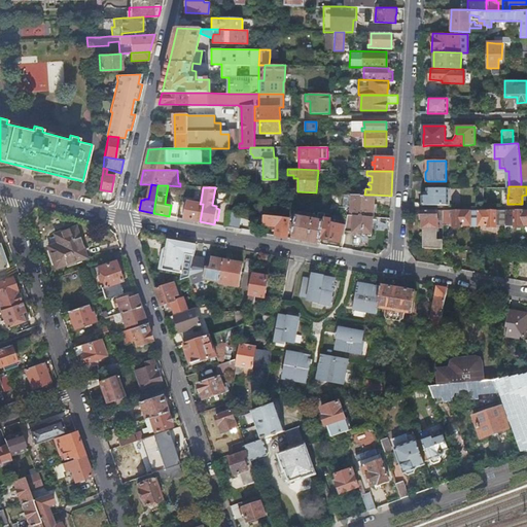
[(449,187),(426,187),(426,195),(422,195),(422,205),(441,205),(441,204),(449,204),(449,187)]
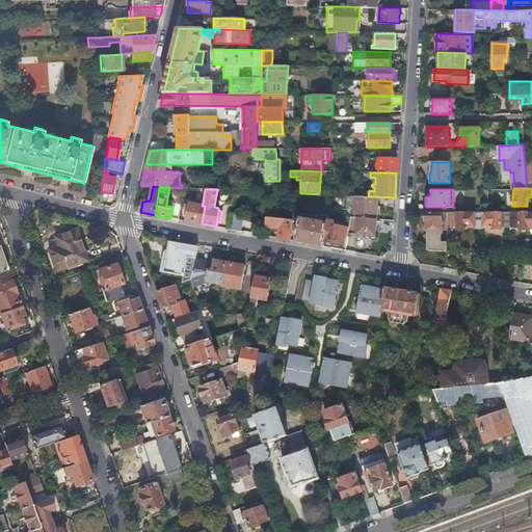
[(350,216),(353,216),(354,195),(346,195),(345,216),(350,216)]
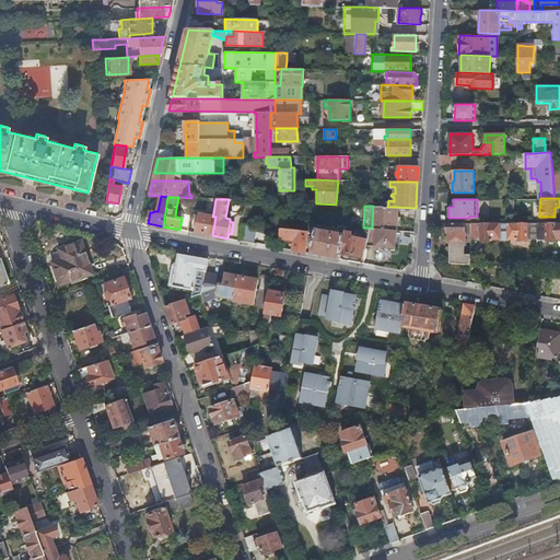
[(396,230),(397,207),(387,207),(382,207),(373,206),(372,228),(396,230)]
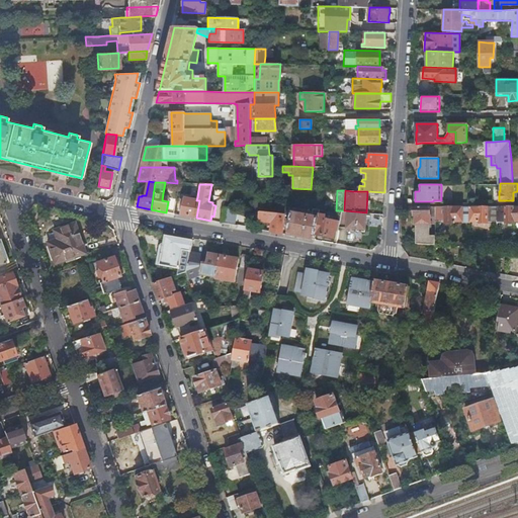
[(196,200),(197,197),(194,196),(194,199),(184,197),(183,199),(181,198),(180,203),(183,204),(182,209),(181,214),(196,218),(199,200),(196,200)]
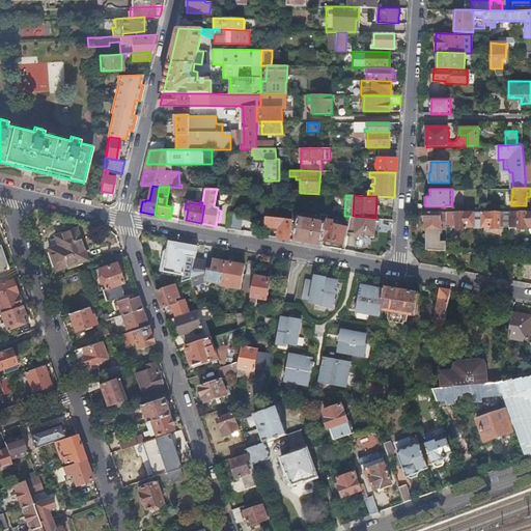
[(530,211),(509,212),(509,227),(509,228),(519,228),(527,228),(527,227),(530,226),(530,211)]
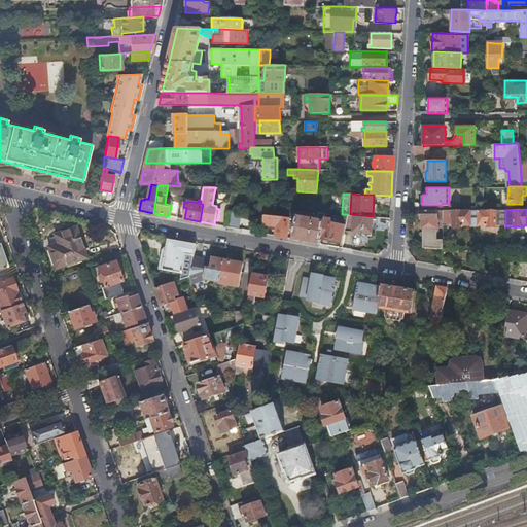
[(319,243),(320,238),(323,218),(324,212),(313,211),(312,219),(301,217),(302,214),(301,213),(301,210),(297,210),(297,212),(296,218),(292,238),(319,243)]
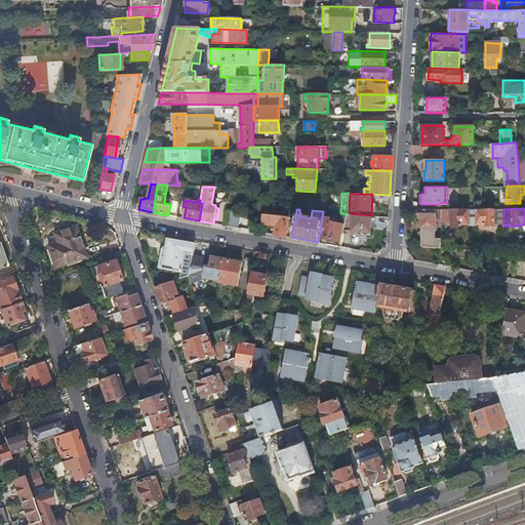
[(421,246),(441,247),(441,238),(435,238),(435,227),(436,227),(436,226),(441,226),(441,224),(441,209),(418,209),(418,218),(420,217),(420,227),(421,227),(421,246)]
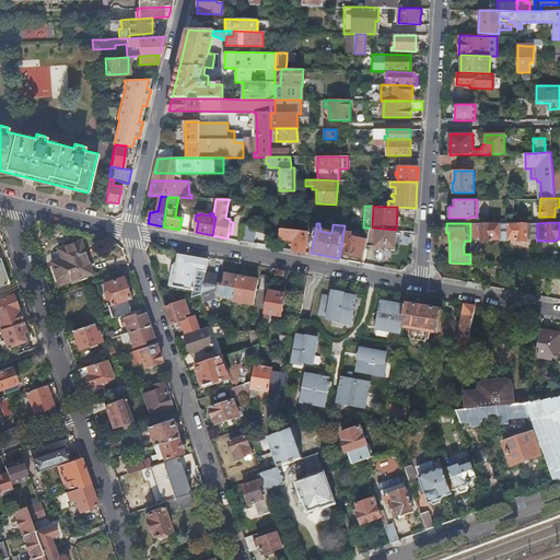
[(500,223),(470,223),(470,238),(481,240),(481,241),(490,241),(490,240),(500,240),(500,223)]
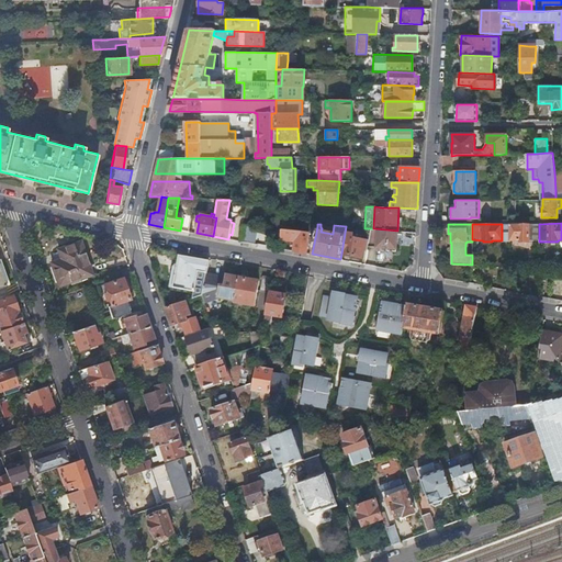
[(539,240),(539,224),(516,224),(510,224),(510,240),(520,240),(520,242),(529,242),(529,239),(539,240)]
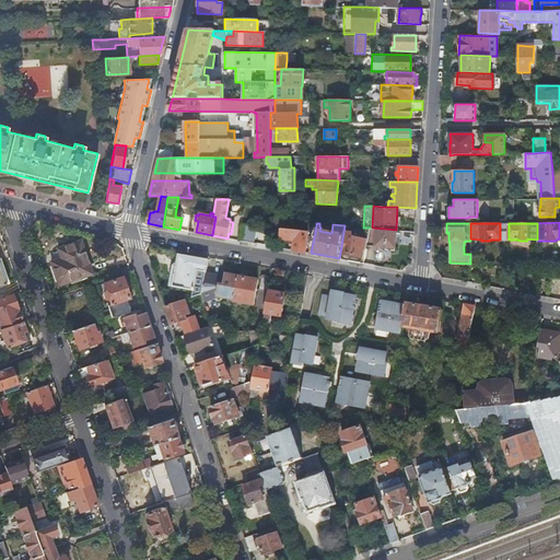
[(238,240),(253,243),(256,226),(241,224),(238,240)]
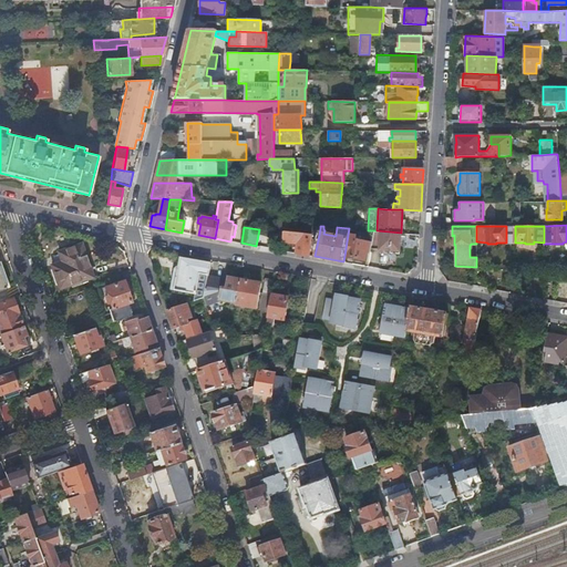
[(399,253),(401,233),(377,230),(373,230),(371,244),(371,247),(390,249),(390,251),(399,253)]
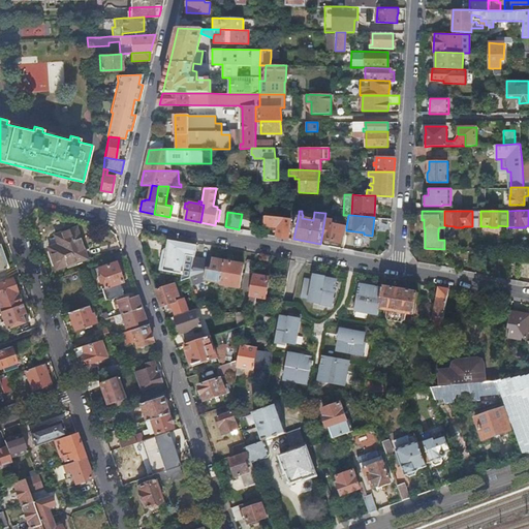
[(290,218),(287,218),(269,216),(266,216),(265,225),(273,226),(273,230),(277,230),(276,236),(288,239),(290,218)]
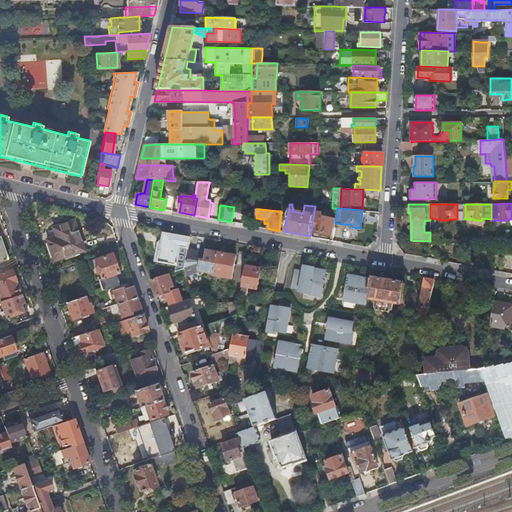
[(332,226),(334,227),(335,223),(335,220),(322,217),(322,213),(314,212),(311,231),(330,235),(332,226)]
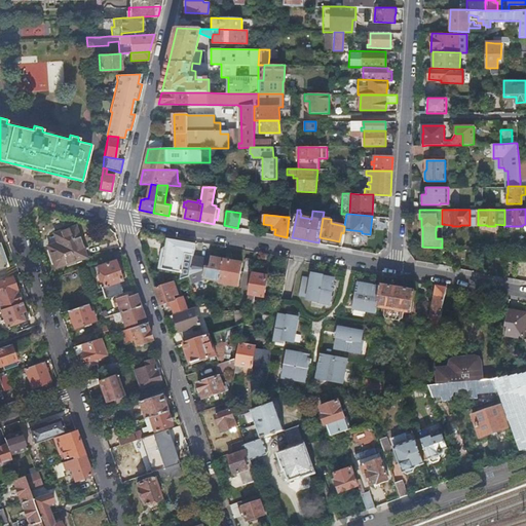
[(65,240),(58,243),(49,247),(57,267),(67,263),(68,266),(77,263),(75,260),(86,257),(76,226),(62,231),(65,240)]
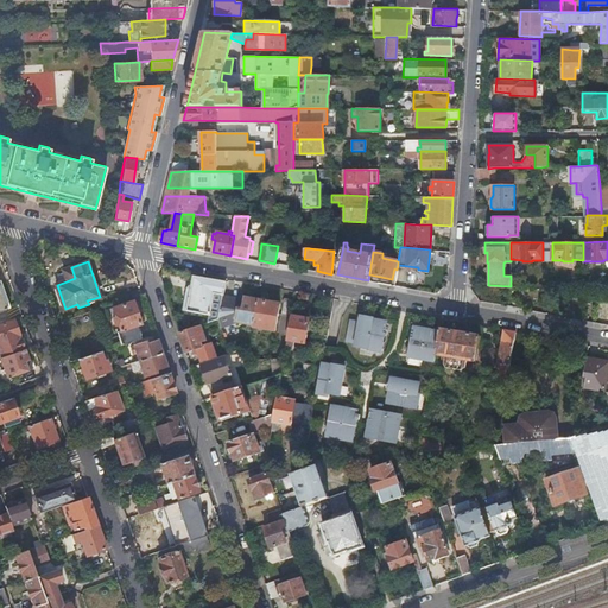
[(63,271),(67,282),(75,278),(71,267),(63,271)]
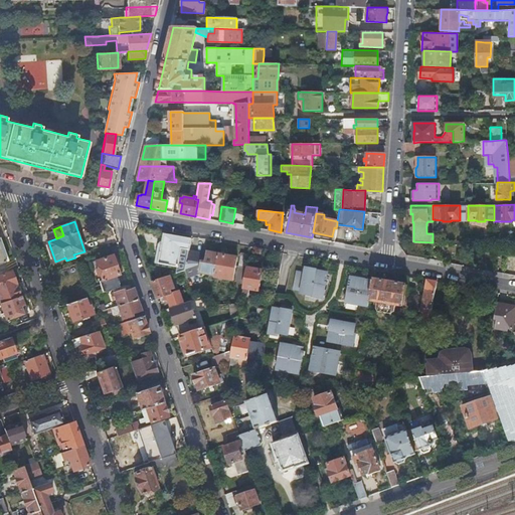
[(188,250),(190,238),(163,233),(162,245),(165,246),(164,253),(161,252),(158,264),(178,267),(177,273),(185,270),(188,250)]
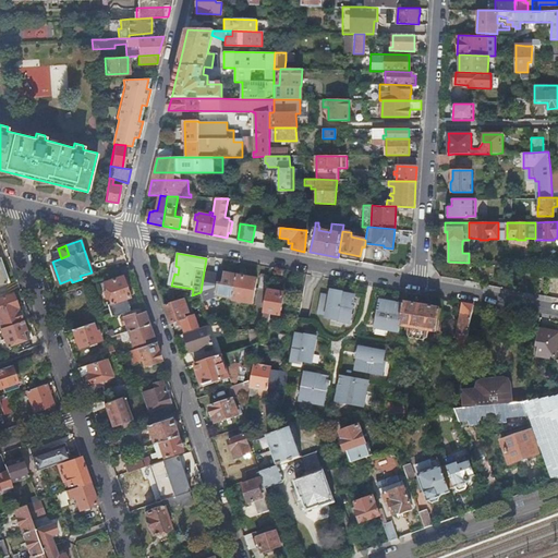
[(232,298),(237,275),(225,273),(225,275),(204,271),(201,292),(203,300),(217,294),(232,298)]
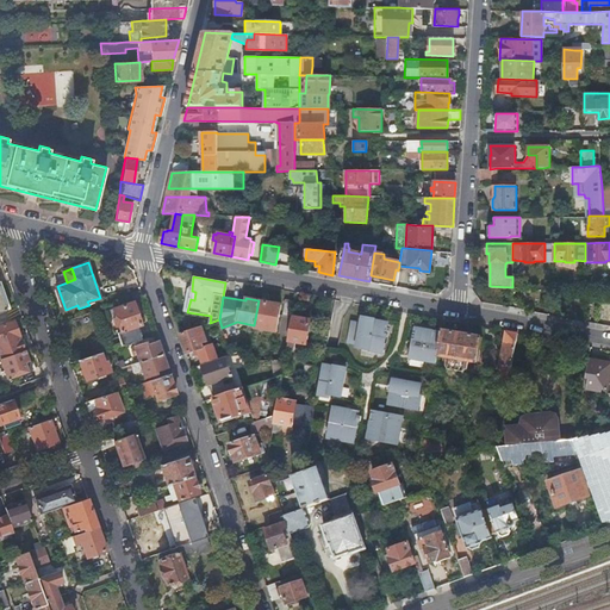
[(292,316),(294,302),(285,299),(279,334),(288,335),(292,316)]
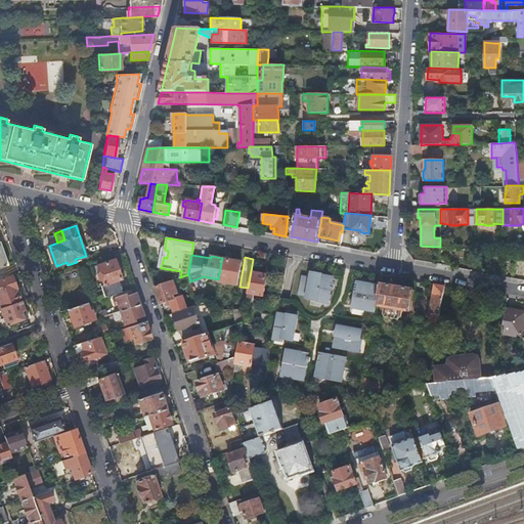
[(241,261),(222,258),(218,279),(218,281),(236,285),(241,261)]
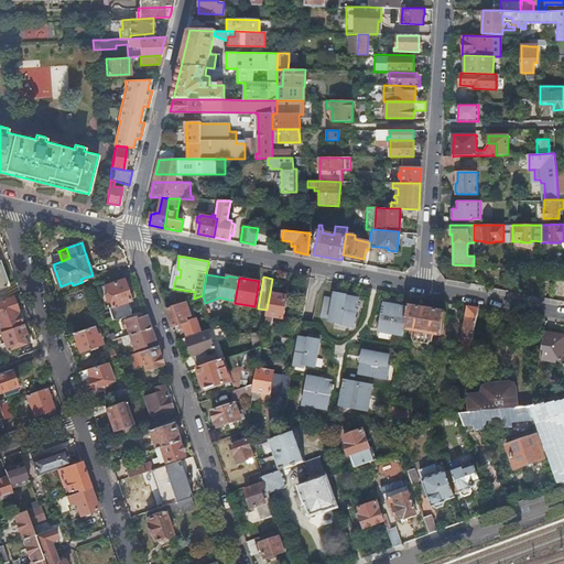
[(108,308),(112,320),(130,314),(126,302),(130,301),(127,289),(128,288),(129,285),(127,281),(125,279),(104,285),(107,294),(104,295),(106,302),(109,301),(111,307),(108,308)]
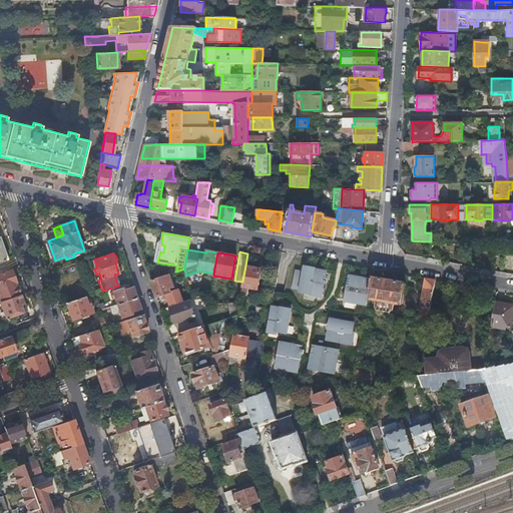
[(261,269),(245,266),(242,282),(240,294),(246,296),(247,288),(257,290),(261,269)]
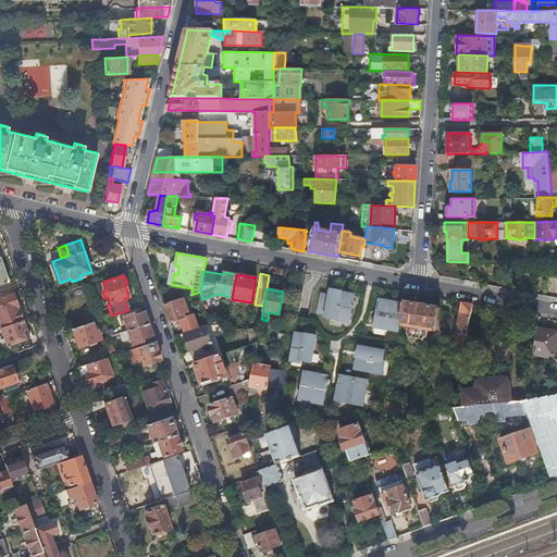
[(319,293),(316,311),(325,313),(324,317),(349,321),(351,306),(349,305),(351,293),(341,292),(342,291),(330,288),(329,295),(319,293)]
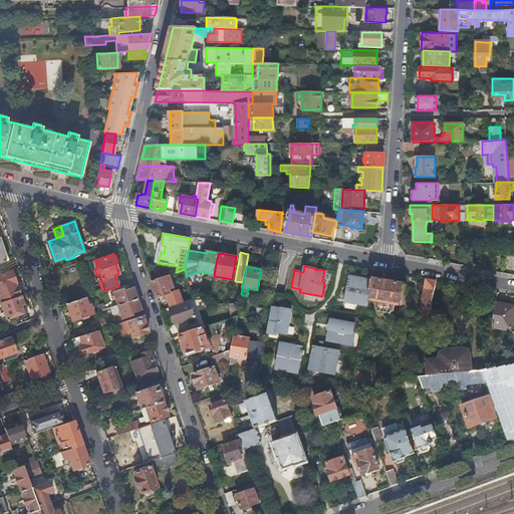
[(0,301),(20,294),(11,269),(0,273),(0,301)]
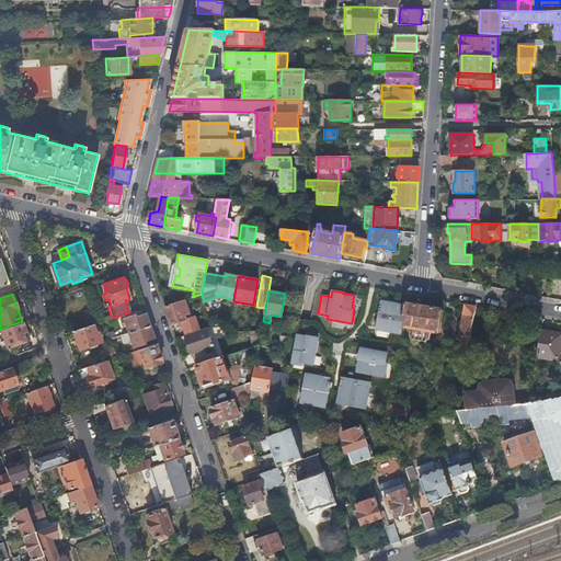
[(183,325),(186,334),(201,330),(196,317),(192,318),(185,300),(183,300),(165,307),(171,324),(178,322),(182,321),(183,325)]
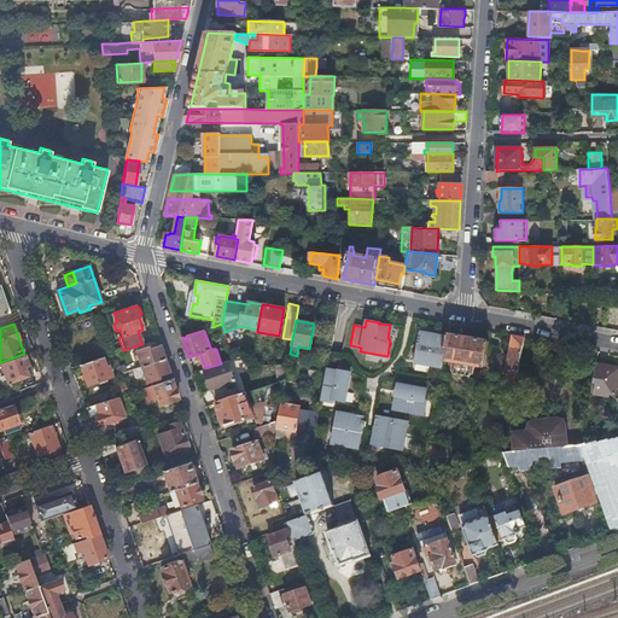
[(414,362),(442,367),(443,360),(447,334),(435,332),(435,333),(423,332),(420,344),(418,344),(414,362)]
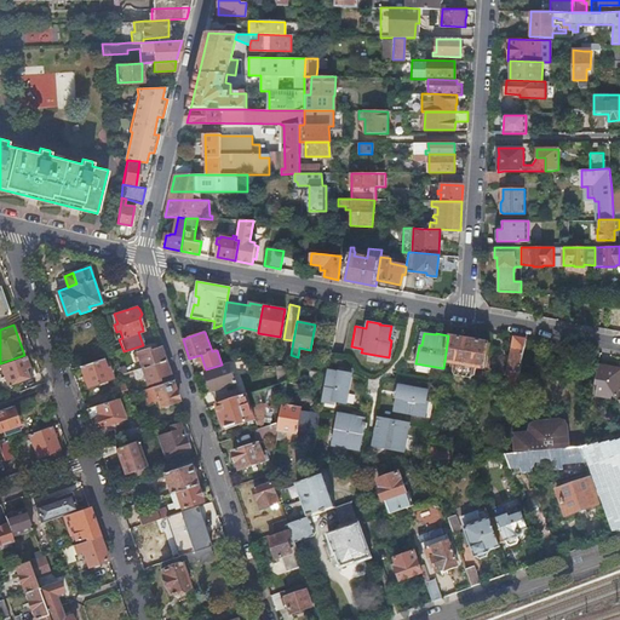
[(448,336),(445,361),(454,362),(453,371),(455,374),(471,377),(475,374),(476,366),(486,367),(495,368),(499,346),(489,345),(489,343),(448,336)]
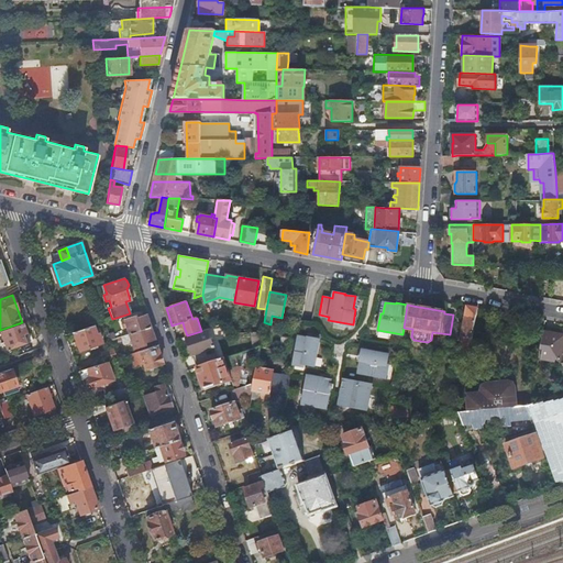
[(468,357),(477,307),(466,305),(461,335),(463,337),(460,355),(468,357)]
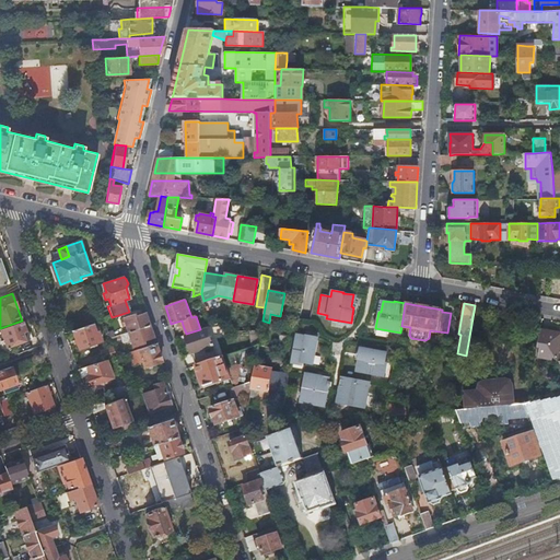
[(149,325),(144,313),(135,316),(133,315),(124,318),(127,329),(125,330),(125,333),(149,325)]
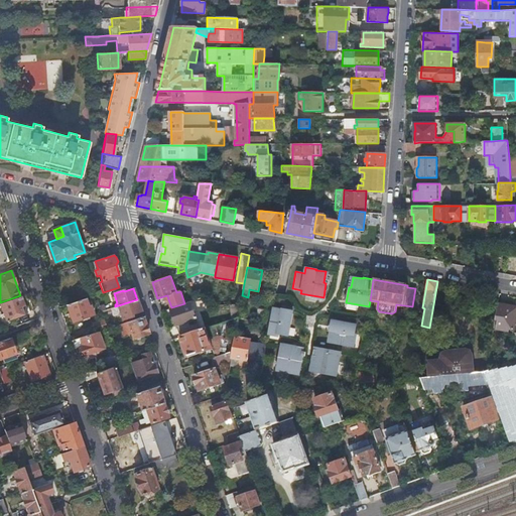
[(20,295),(0,302),(6,320),(27,312),(24,305),(20,295)]
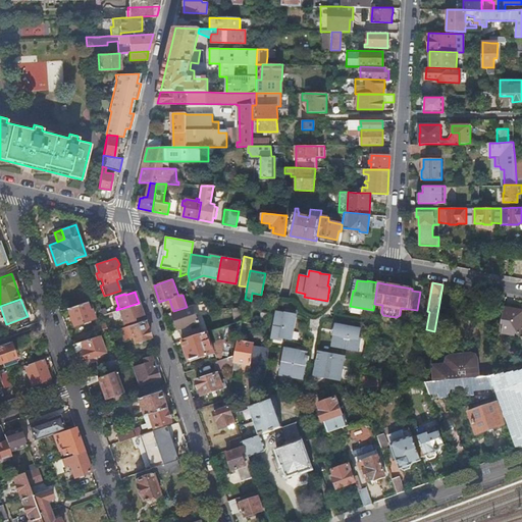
[(92,319),(86,302),(68,308),(73,325),(92,319)]
